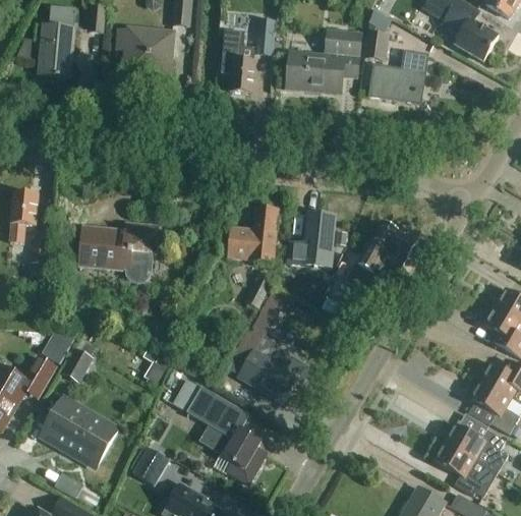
[(174,0),(172,24),(191,25),(192,0),(174,0)]
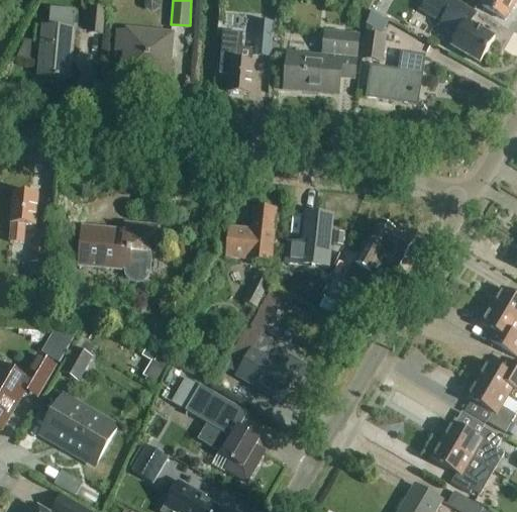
[(335,6),(348,13),(354,2),(350,0),(338,0),(335,6)]
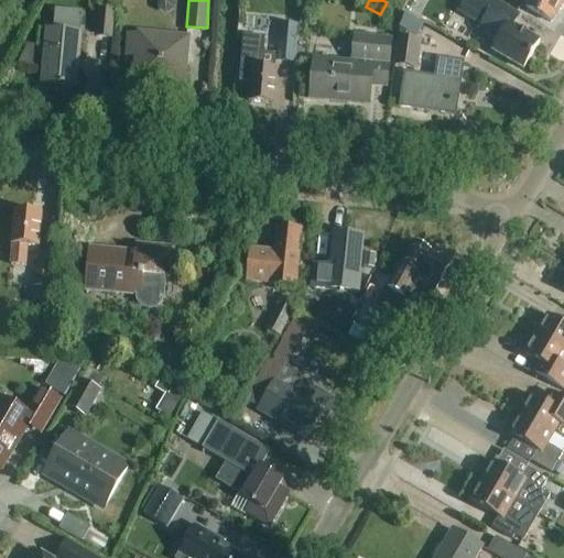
[(419,13),(442,25),(449,10),(431,0),(425,0),(419,13)]
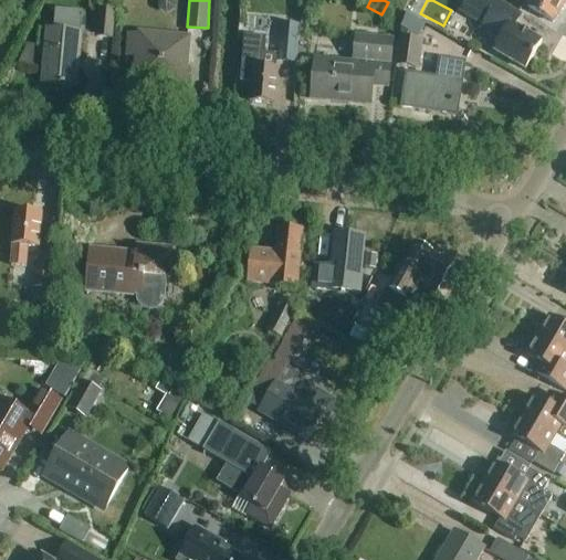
[(524,66),(541,39),(514,22),(521,11),(501,0),(464,0),(485,12),(478,25),(498,37),(491,48),(524,66)]
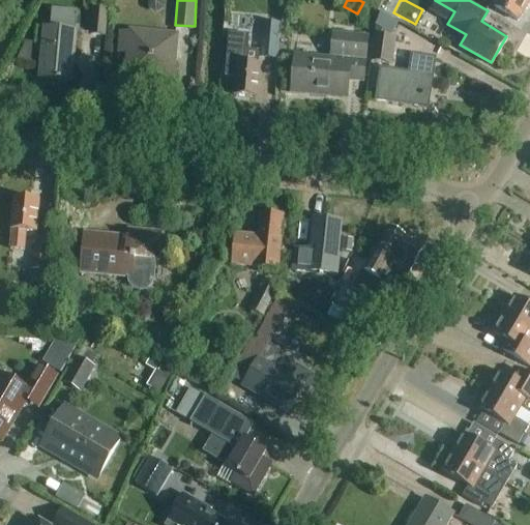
[(495,0),(493,4),(517,18),(526,0),(495,0)]
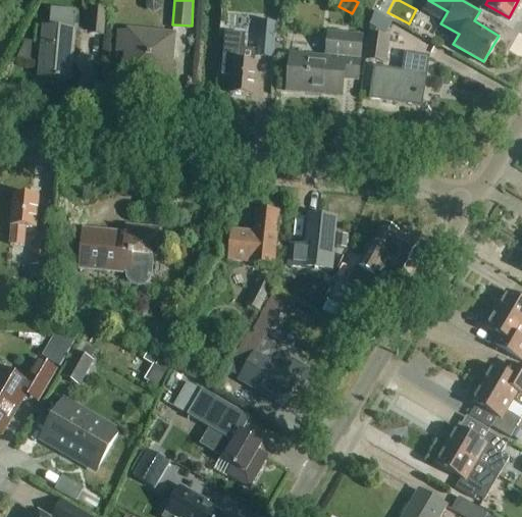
[(88,31),(104,33),(106,5),(90,4),(88,31)]
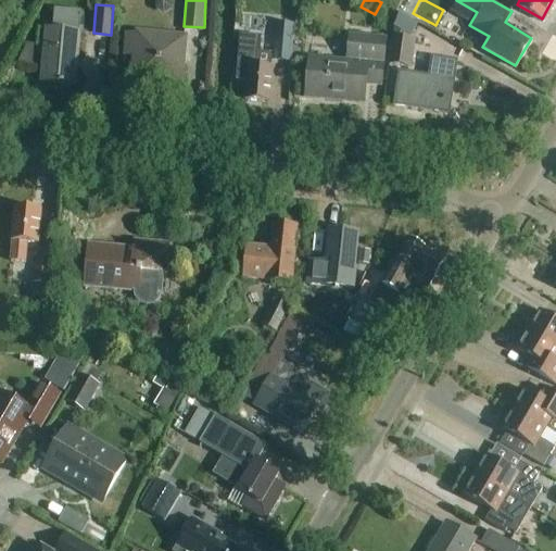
[(409,35),(418,21),(411,16),(396,9),(387,60),(412,64),(416,36),(409,35)]
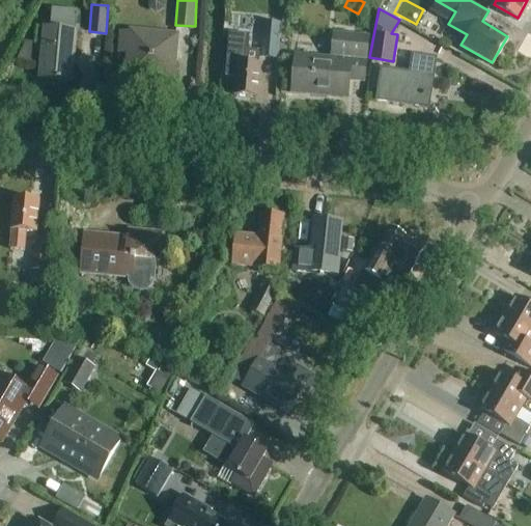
[(420,15),(414,30),(429,36),(436,21),(420,15)]
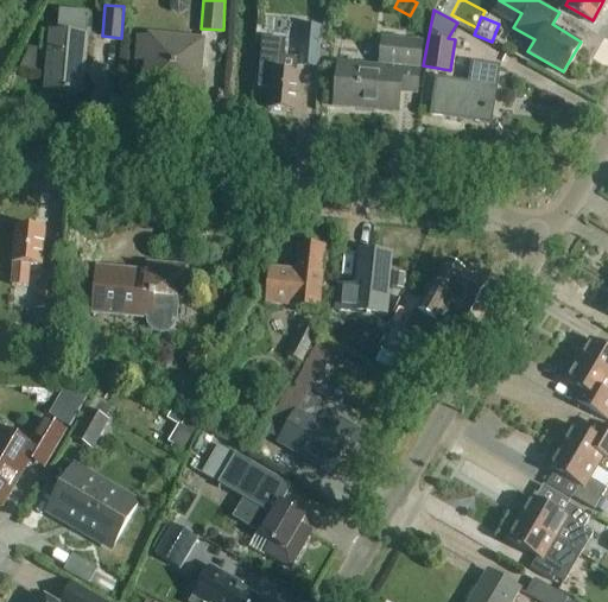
[(297,54),(296,62),(317,64),(321,23),(308,23),(301,21),(298,45),(297,45),(297,54)]
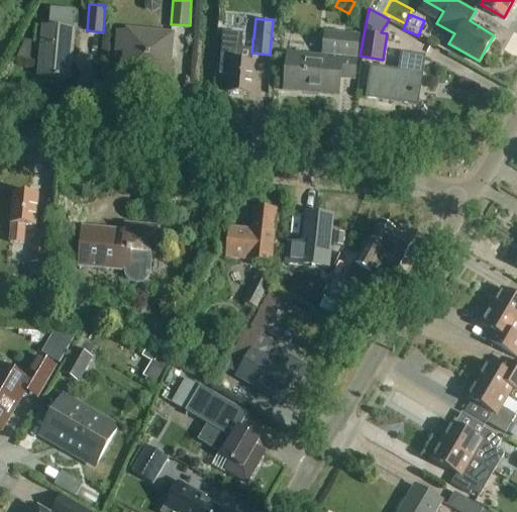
[(41,25),(37,73),(69,76),(74,27),(41,25)]
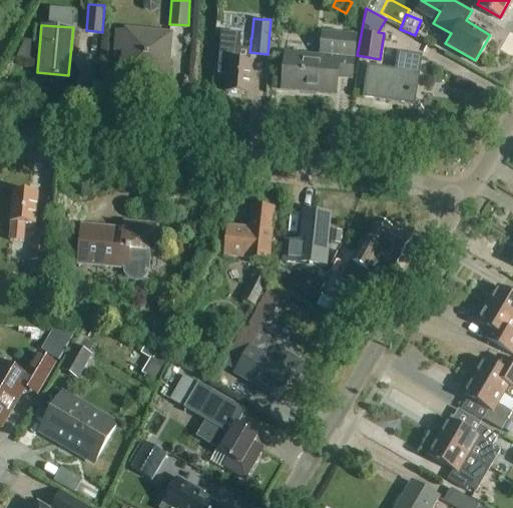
[(121,72),(165,76),(169,32),(125,28),(125,30),(117,29),(115,48),(123,49),(121,72)]
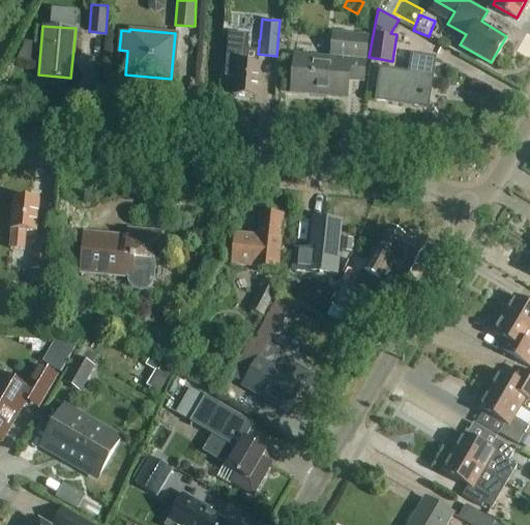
[(229,30),(225,73),(236,74),(235,92),(256,94),(259,60),(257,60),(258,48),(246,47),(247,31),(229,30)]
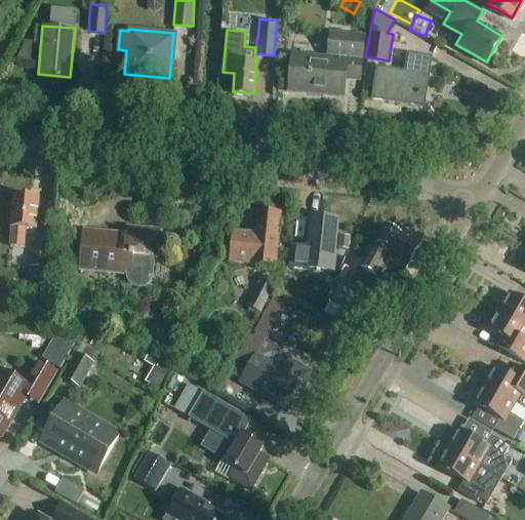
[(287,88),(342,93),(344,77),(358,78),(362,35),(329,31),(326,56),(290,52),(287,88)]
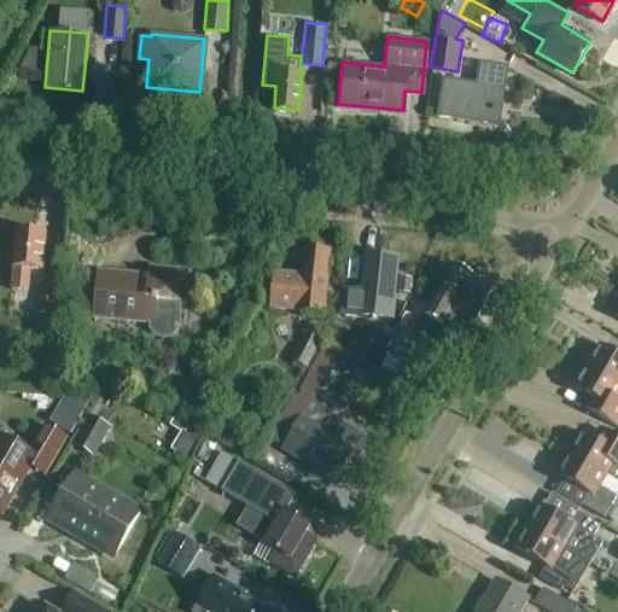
[(509,50),(501,62),(537,85),(544,73),(509,50)]
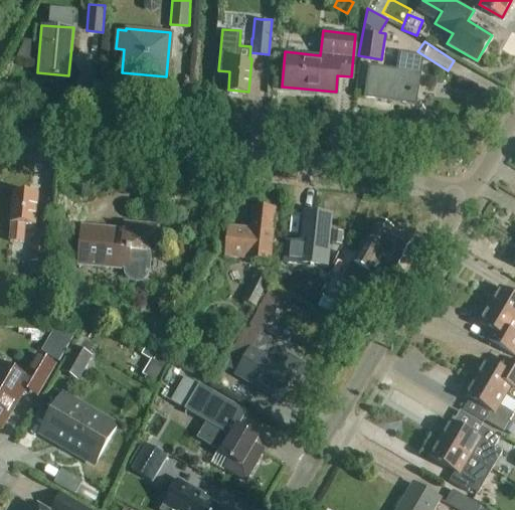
[(366,94),(413,102),(421,54),(399,50),(396,67),(369,63),(364,92),(363,95),(366,95),(366,94)]
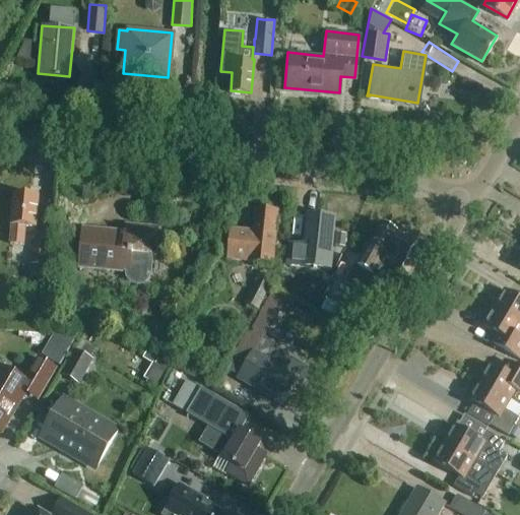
[(38,193),(12,191),(9,223),(10,223),(8,242),(22,243),(24,224),(35,226),(38,193)]
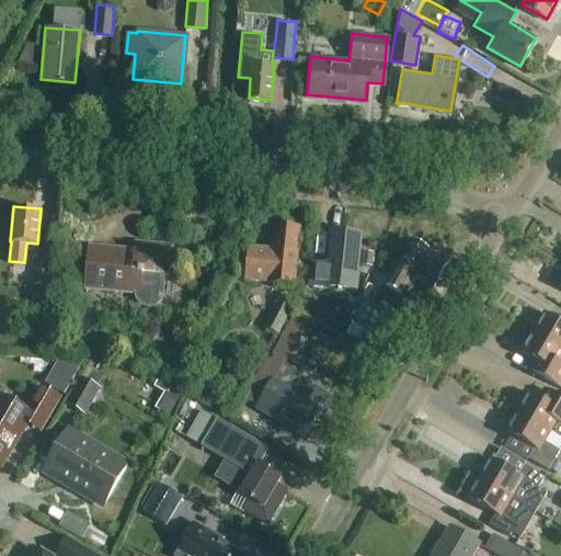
[(274,224),(271,247),(248,245),(244,278),(294,282),(299,226),(274,224)]
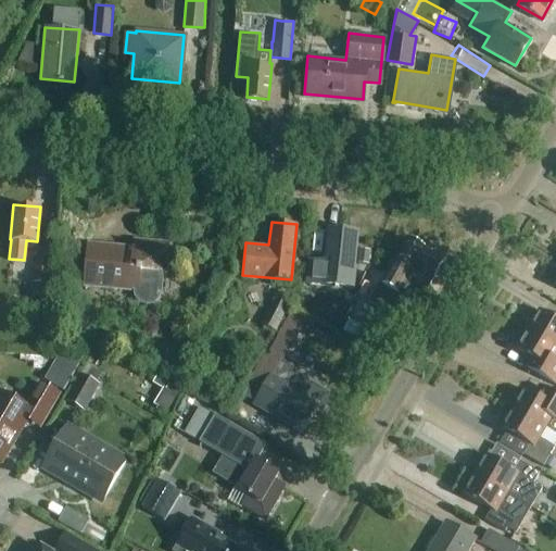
[(312,260),(308,280),(339,284),(349,286),(351,286),(352,284),(353,275),(353,273),(354,264),(357,230),(327,227),(324,261),(312,260)]
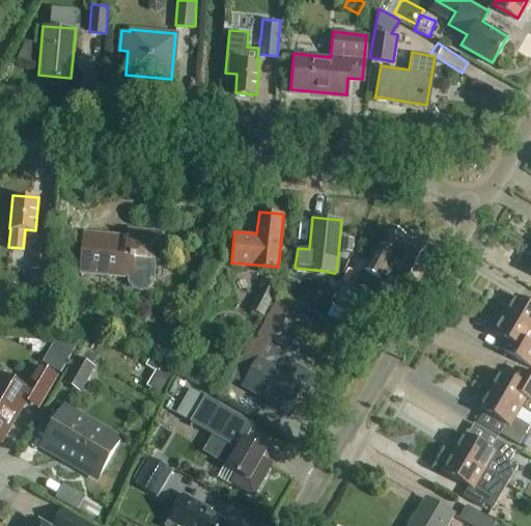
[(352,285),(388,306),(413,263),(423,245),(389,225),(364,268),(362,267),(352,285)]
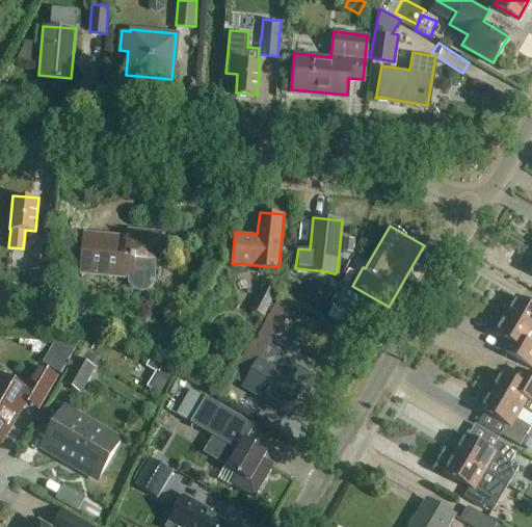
[(125,235),(83,232),(80,271),(128,275),(129,282),(134,287),(140,289),(148,287),(153,283),(155,278),(156,258),(160,258),(162,231),(126,228),(125,235)]
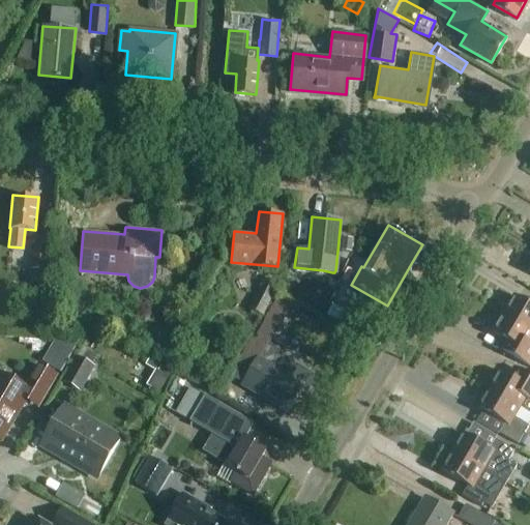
[(349,232),(342,253),(361,259),(369,238),(349,232)]
